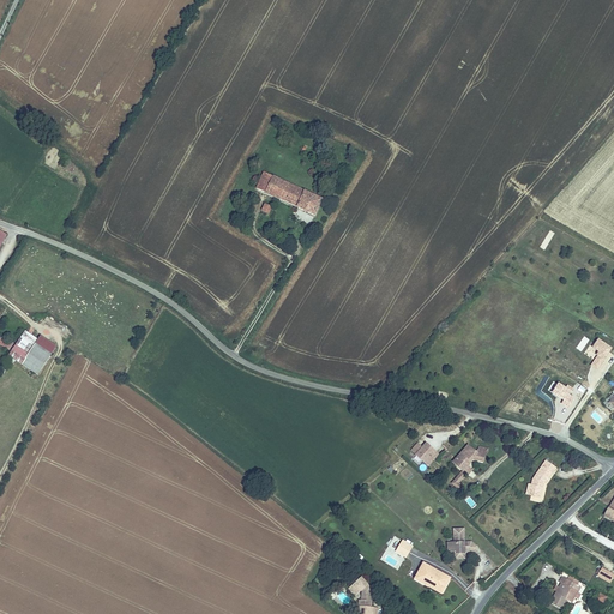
[(250,187),(307,212),(314,197),(257,170),(250,187)]
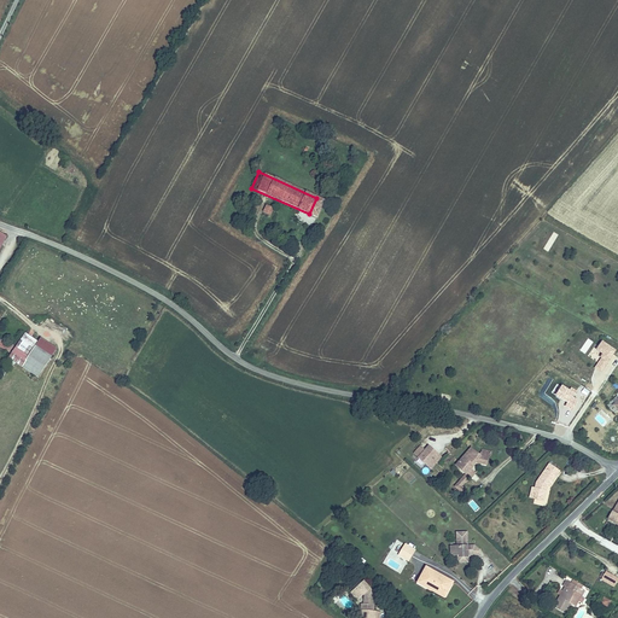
[(267,219),(274,222),(278,214),(272,210),(267,219)]
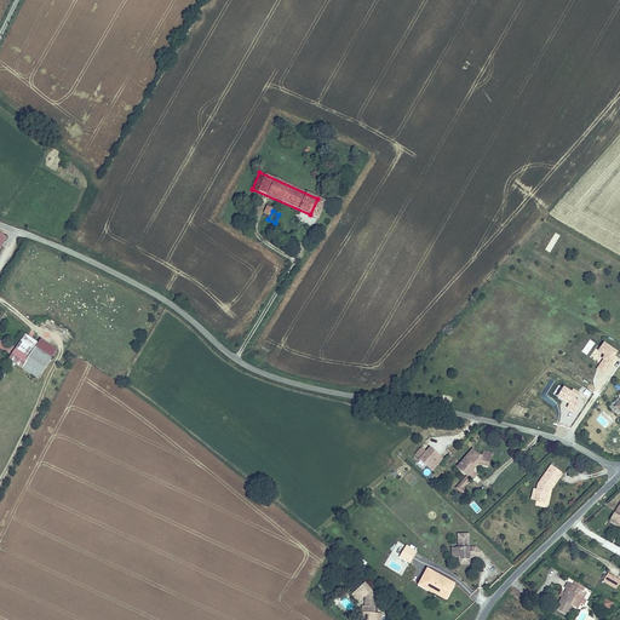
[(42,342),(30,332),(12,354),(38,375),(53,356),(40,344),(42,342)]
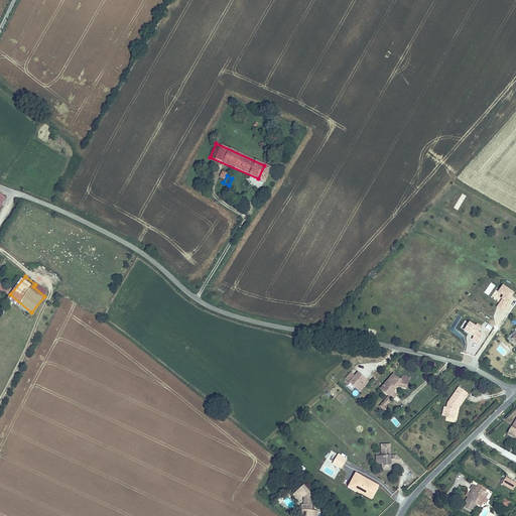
[(12,286),(4,279),(0,283),(0,284),(8,291),(12,286)]
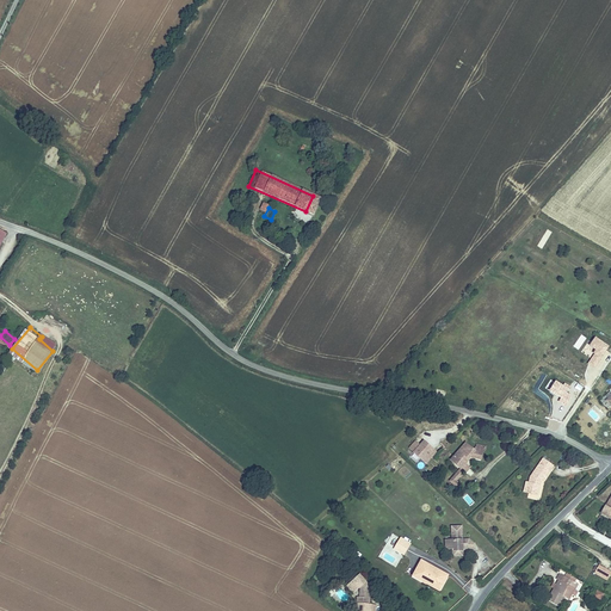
[(433,452),(423,442),(412,452),(424,463),(433,452)]
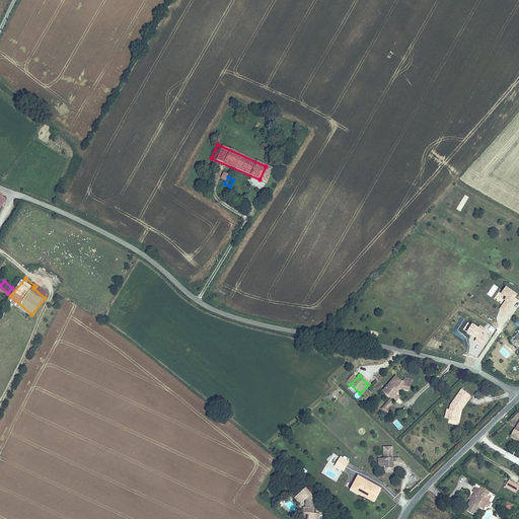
[(390,394),(393,397),(397,393),(396,392),(400,389),(399,388),(400,387),(410,389),(412,384),(414,381),(415,379),(406,377),(406,379),(403,381),(397,375),(384,389),(388,392),(390,394)]
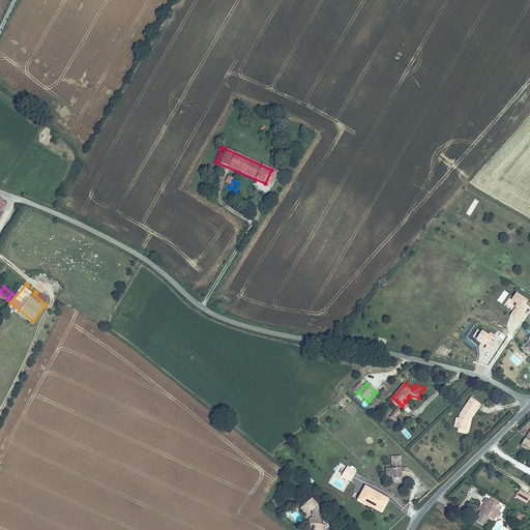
[(460,420),(458,429),(466,431),(469,420),(471,417),(472,418),(481,406),(473,400),(461,415),(460,420)]
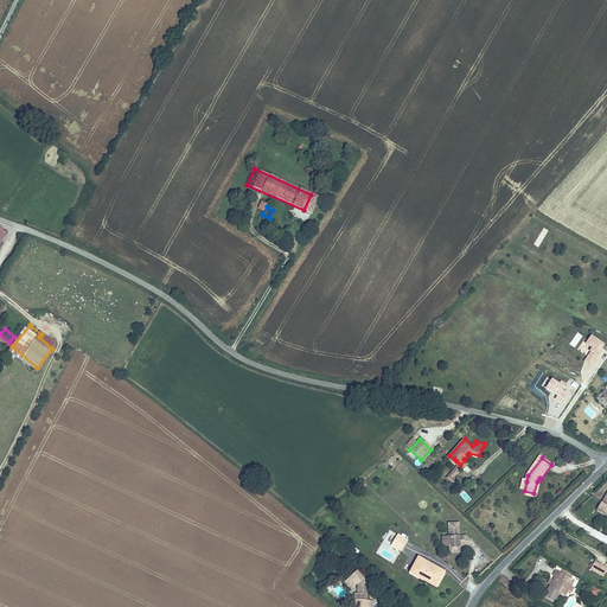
[(449,536),(442,536),(442,545),(449,545),(452,545),(452,548),(460,547),(459,545),(461,543),(466,548),(472,542),(466,536),(459,536),(459,523),(449,523),(449,536)]
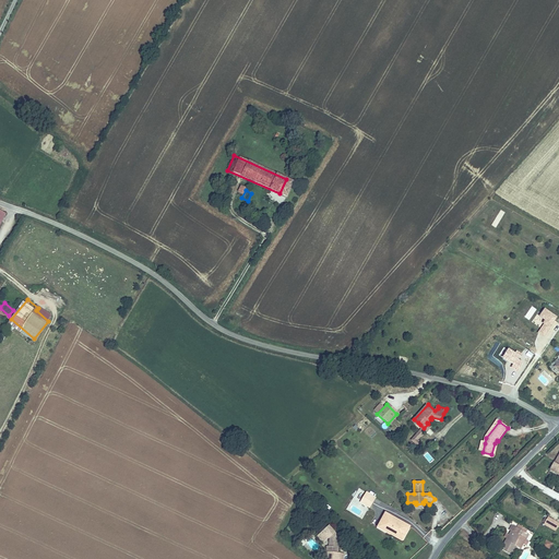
[(364,519),(375,496),(358,487),(347,509),(351,511),(364,519)]
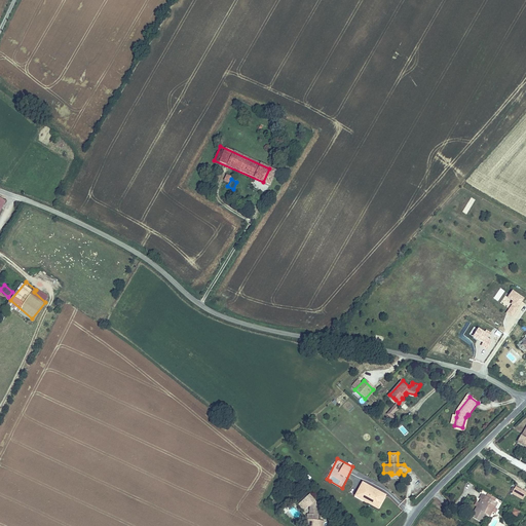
[(361,492),(358,497),(368,503),(370,500),(380,505),(385,495),(363,483),(359,490),(361,492)]
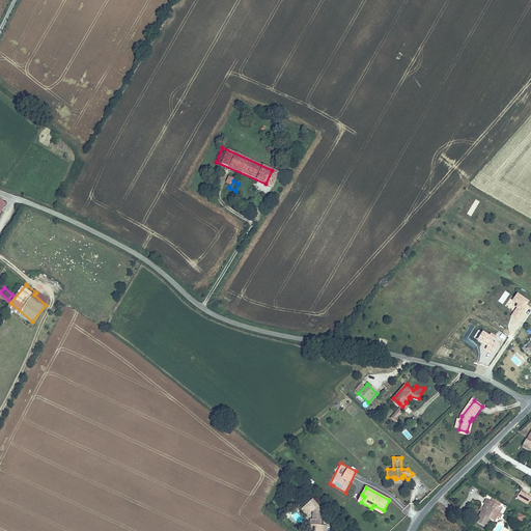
[(527,505),(530,498),(530,496),(520,491),(515,498),(527,505)]
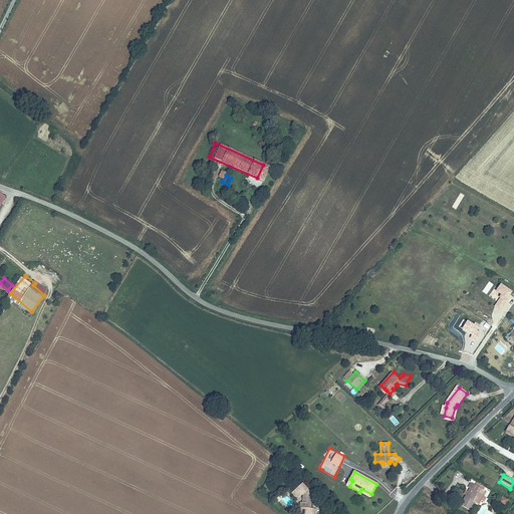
[(469,488),(460,505),(470,511),(474,502),(478,504),(483,496),(485,491),(482,490),(475,486),(470,483),(468,488),(469,488)]
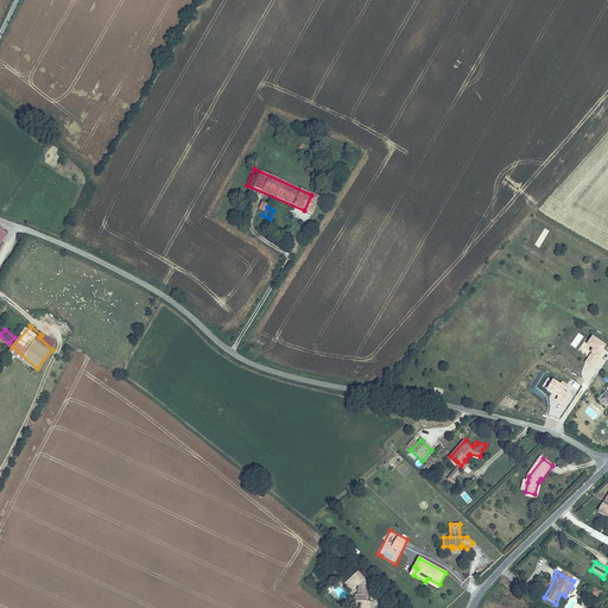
[(358,572),(346,586),(350,591),(356,586),(360,588),(360,595),(358,595),(358,602),(356,602),(356,606),(358,606),(358,607),(371,607),(371,601),(369,601),(368,584),(358,572)]
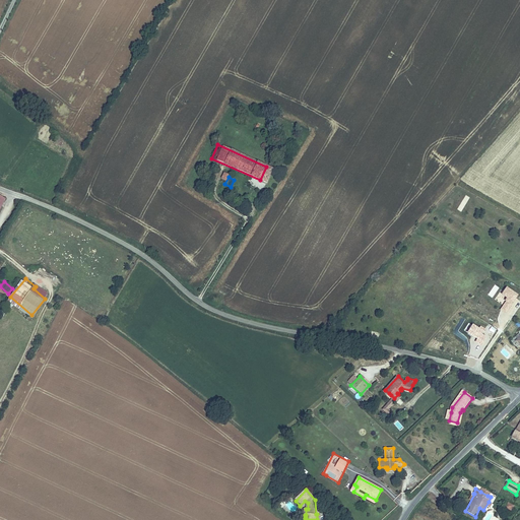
[(508,502),(505,507),(511,510),(514,505),(508,502)]
